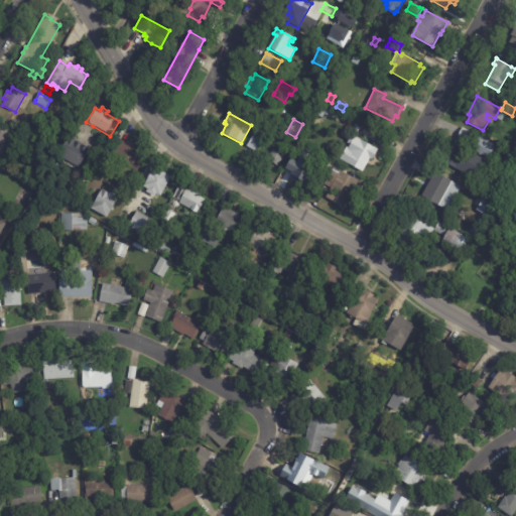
[(12,143),(11,144),(9,143),(2,156),(0,154),(0,127),(16,136),(12,143)]
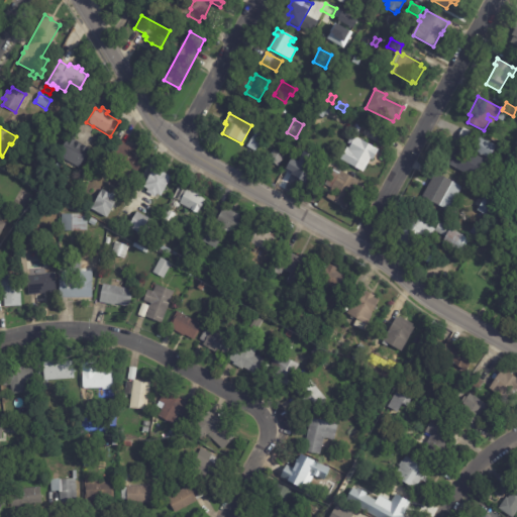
[(467,129),(496,146),(489,159),(456,141),(463,128),(467,129)]
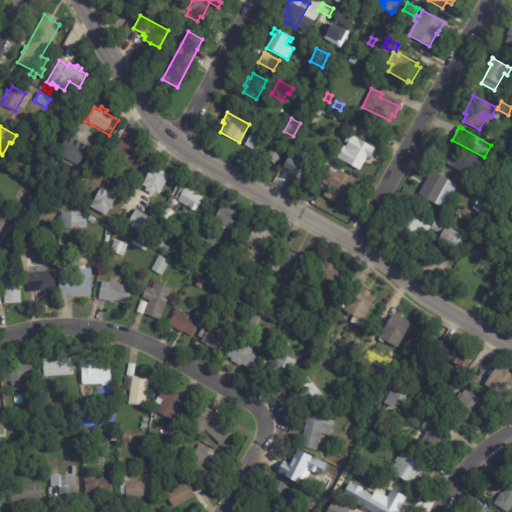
[(253,151),(245,146),(254,130),(262,134),(253,151)]
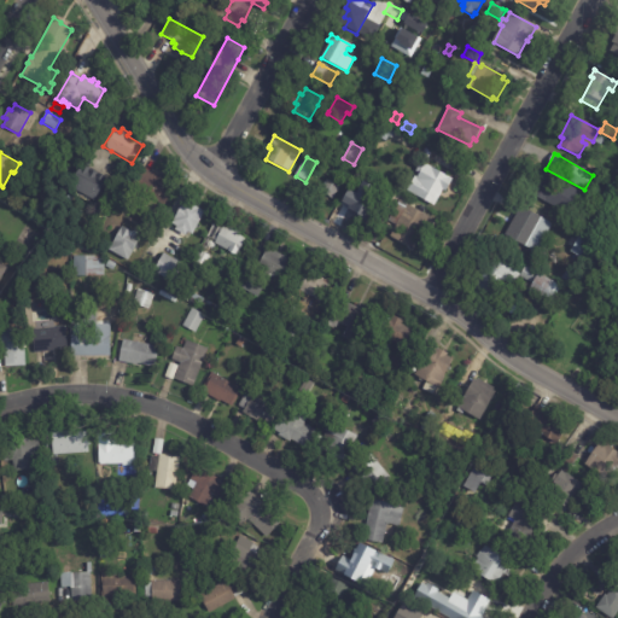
[(367,157),(375,162),(371,172),(362,168),(367,157)]
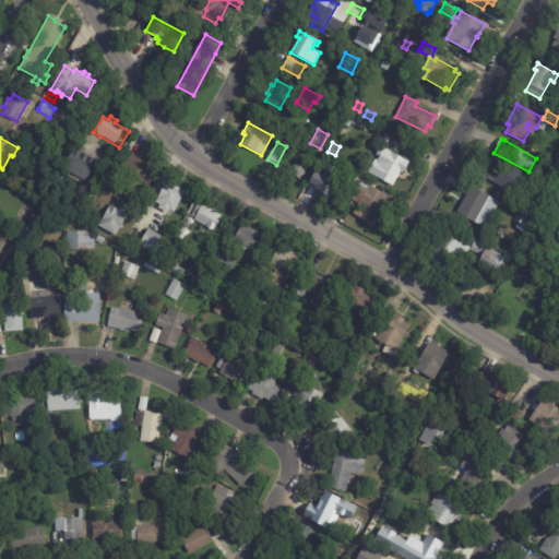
[(401,158),(409,163),(404,173),(402,171),(393,187),(376,178),(387,158),(380,155),(387,144),(393,147),(391,153),(401,158)]
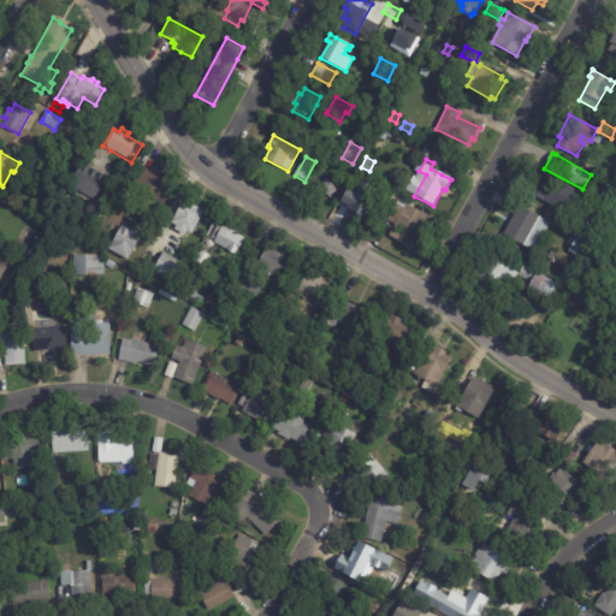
[(35,163),(46,169),(42,176),(30,170),(35,163)]
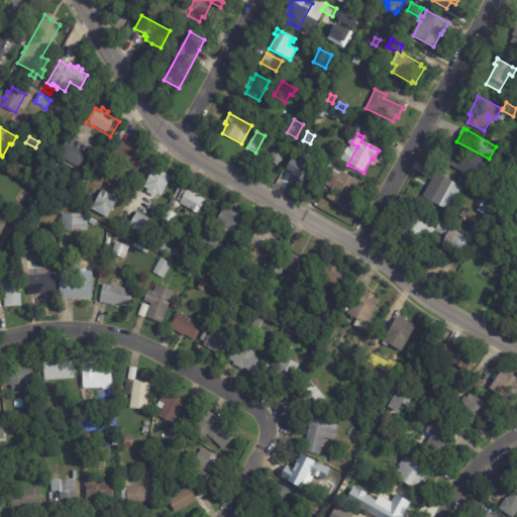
[(68,137),(89,150),(86,156),(88,157),(80,170),(56,156),(60,147),(61,148),(68,137)]
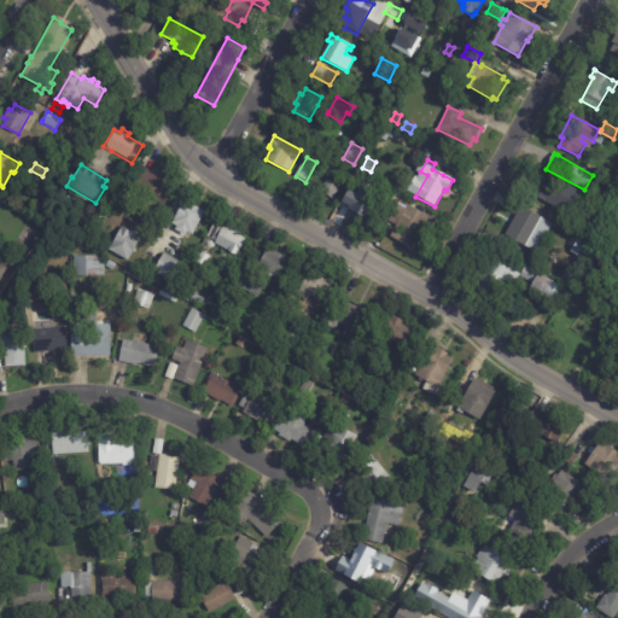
[(144,169),(162,179),(159,181),(173,188),(164,205),(130,188),(141,168),(144,169)]
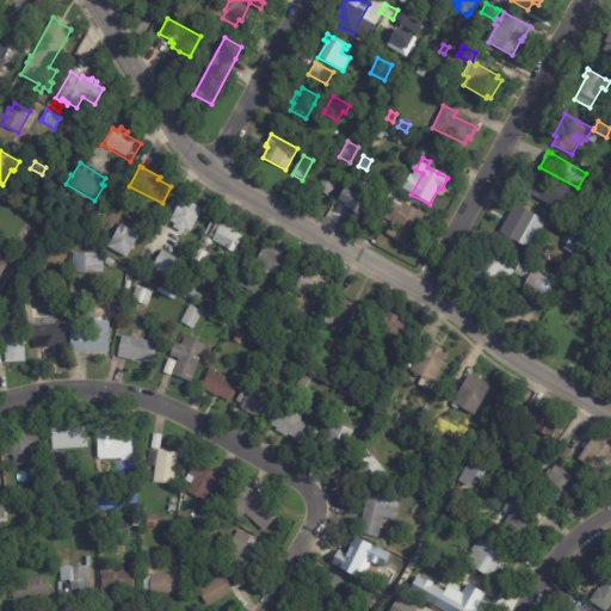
[(522,191),(520,190),(532,167),(573,190),(561,213),(522,191)]
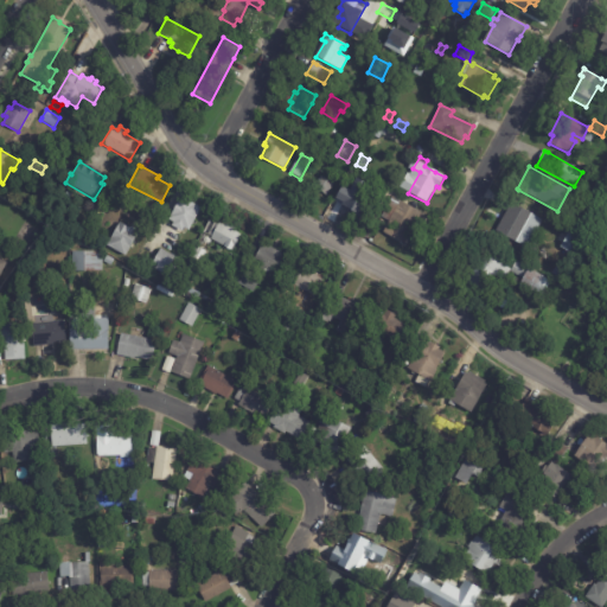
[(321,177),(333,185),(327,196),(314,189),(321,177)]
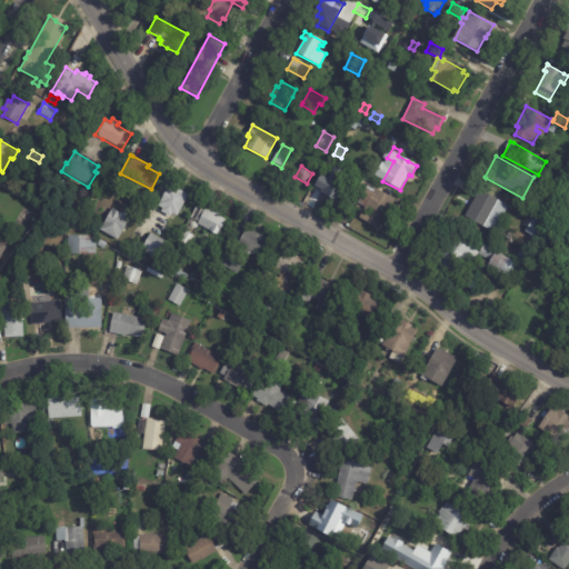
[(342,167),(350,171),(346,180),(338,175),(342,167)]
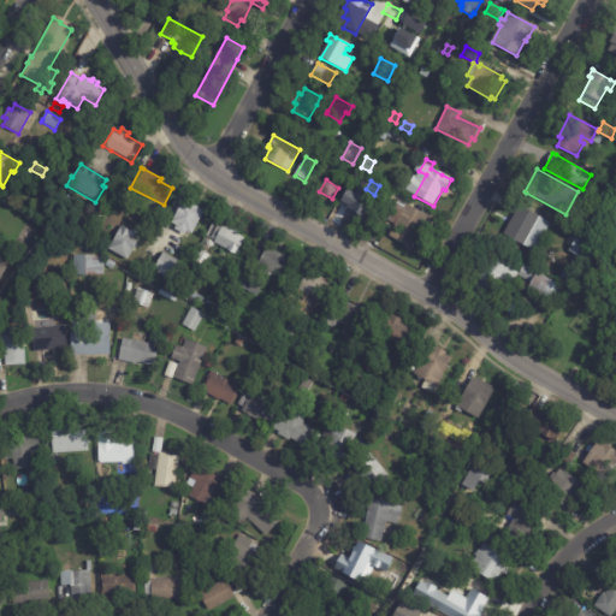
[(69,193),(73,196),(69,205),(63,201),(69,193)]
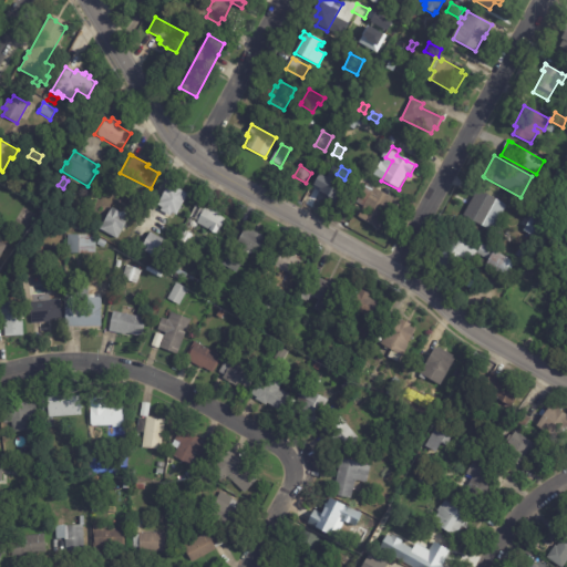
[(95,183),(102,186),(93,202),(88,198),(95,183)]
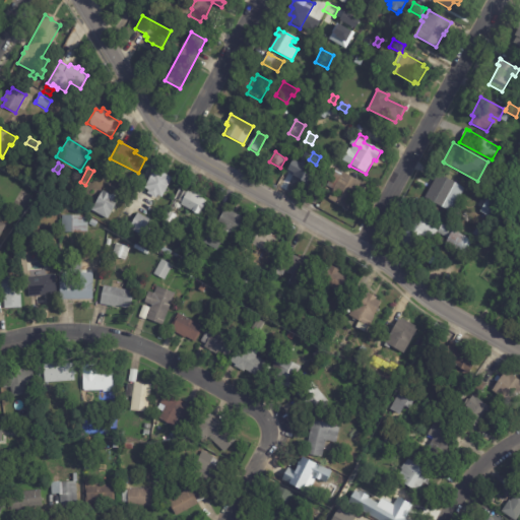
[(172,177),(154,169),(143,191),(160,199),(172,177)]
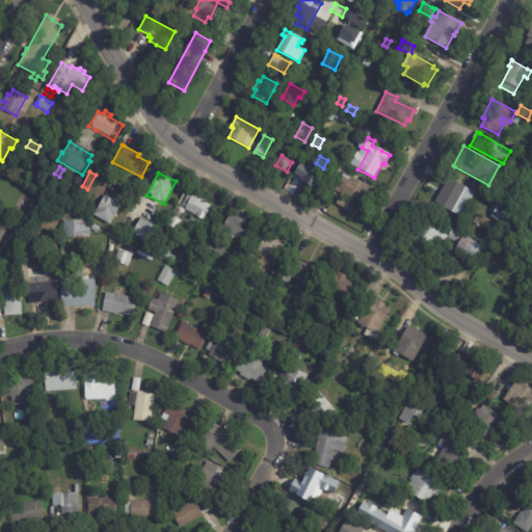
[(376,191),(372,201),(364,196),(354,215),(336,205),(342,194),(335,190),(344,174),(377,191),(376,191)]
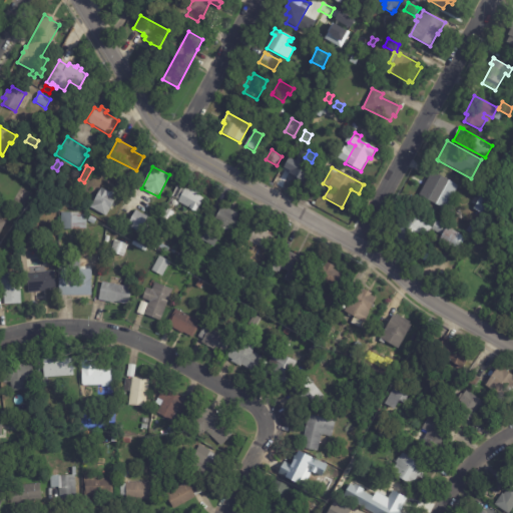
[(425,185),(433,171),(459,186),(445,210),(419,195),(425,185)]
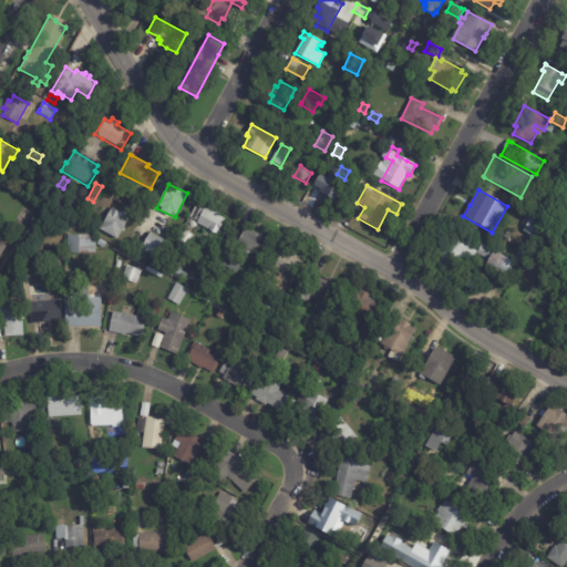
[(38,204),(43,207),(41,213),(34,209),(38,204)]
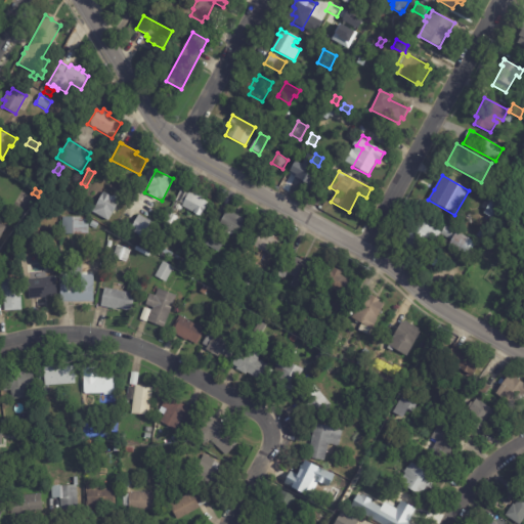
[(107,220),(119,200),(102,191),(91,212),(107,220)]
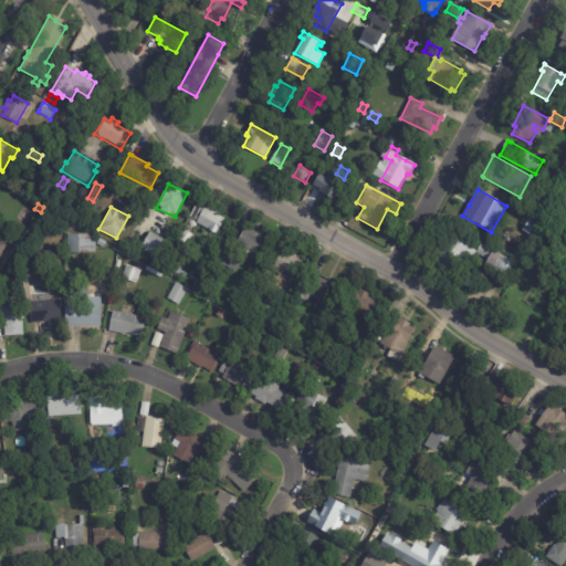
[(206,209),(210,211),(211,209),(220,213),(219,216),(224,219),(223,221),(224,222),(222,226),(221,226),(216,234),(196,223),(197,221),(196,220),(201,209),(203,210),(205,208),(206,209)]
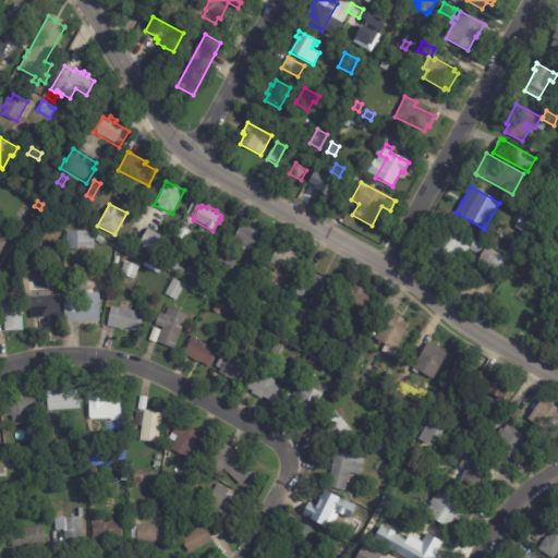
[(519,221),(530,227),(521,243),(511,237),(519,221)]
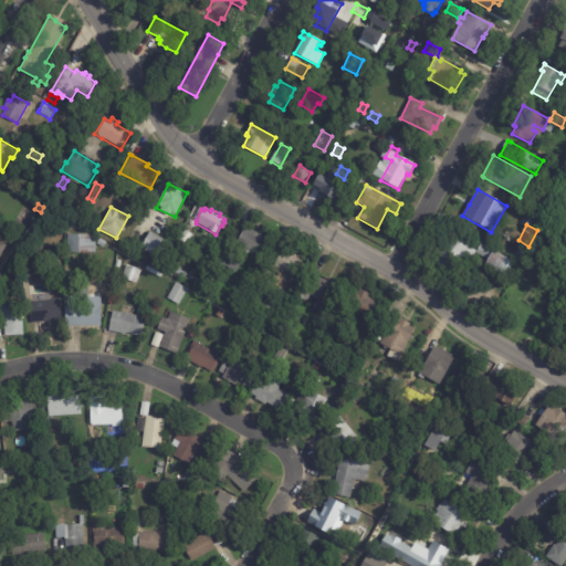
[(43,226),(54,228),(52,236),(42,234),(43,226)]
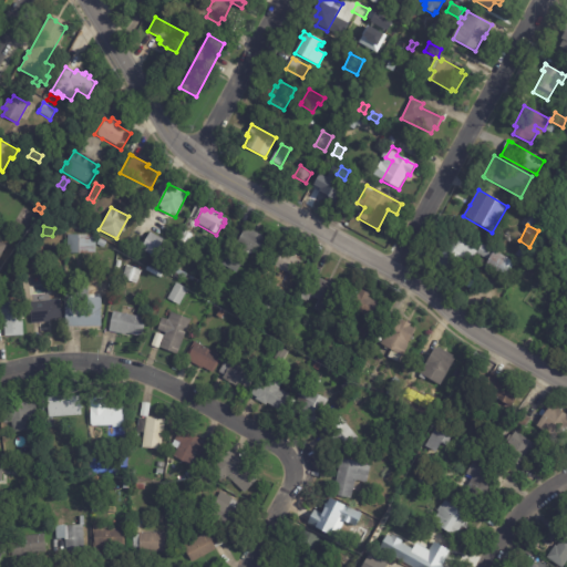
[(254,233),(264,237),(261,240),(264,240),(257,256),(245,251),(241,259),(233,255),(244,230),(247,232),(247,229),(254,233)]
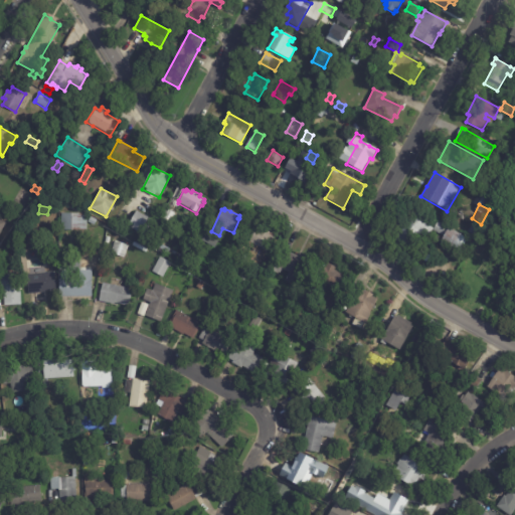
[(171,212),(174,213),(168,224),(163,221),(169,210),(171,212)]
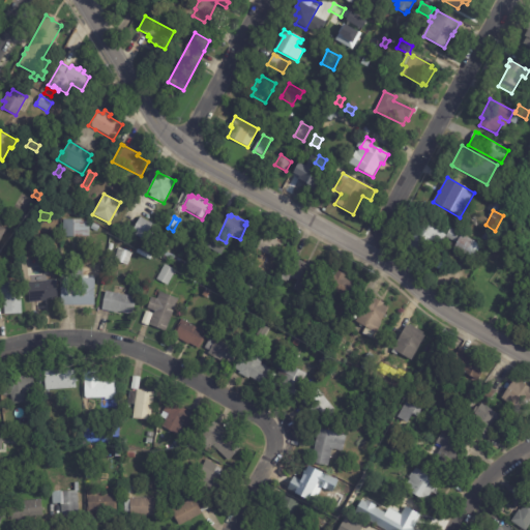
[(150,242),(158,227),(140,217),(131,233),(150,242)]
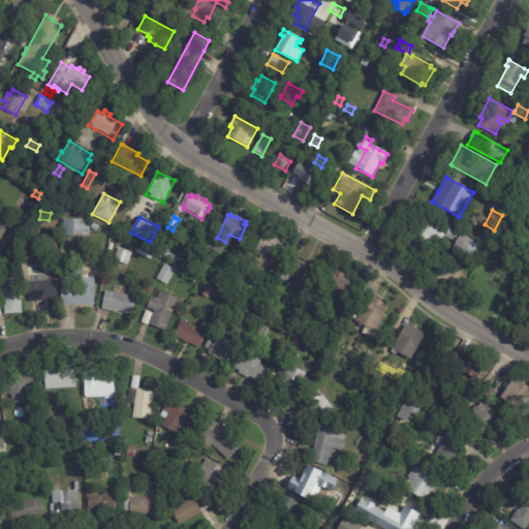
[(64,220),(88,221),(87,238),(62,236),(64,220)]
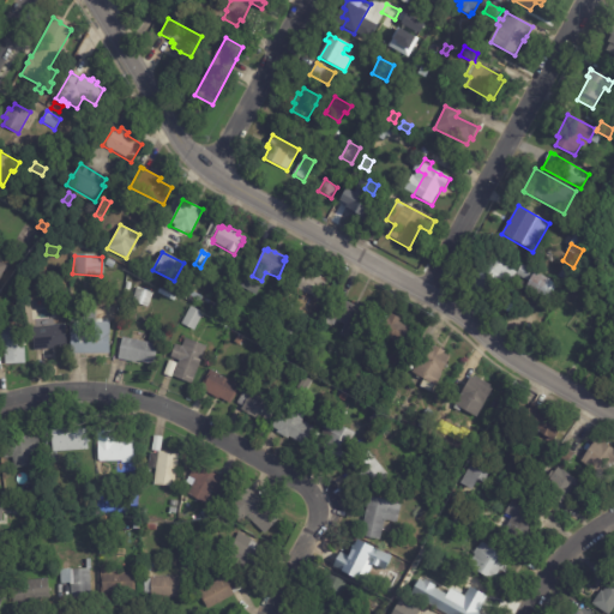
[(309,257),(315,260),(308,272),(302,269),(309,257)]
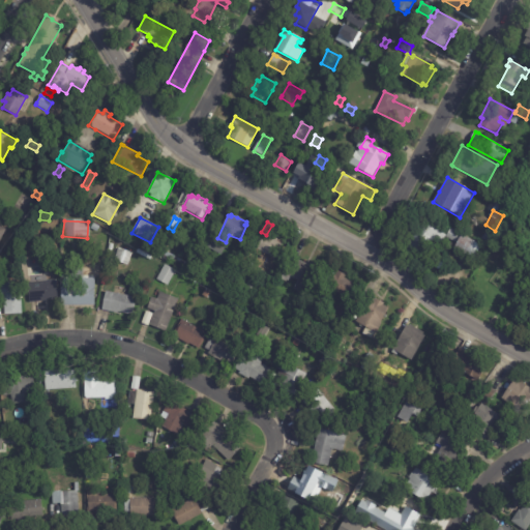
[(91,223),(97,226),(94,231),(88,228),(91,223)]
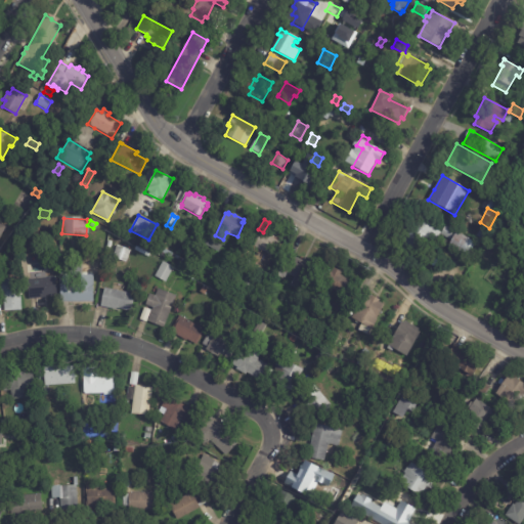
[(406,237),(407,238),(410,233),(408,232),(412,224),(415,225),(418,220),(440,232),(437,241),(432,237),(430,241),(426,238),(423,244),(424,245),(418,254),(402,246),(406,237)]
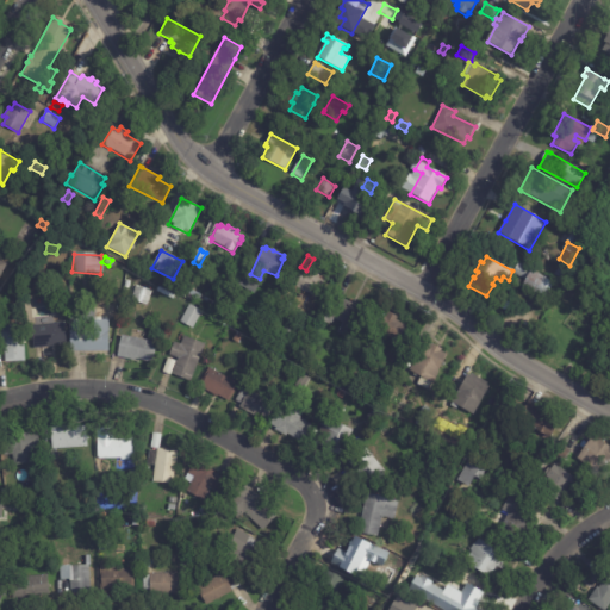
[(535,257),(542,261),(537,268),(531,265),(535,257)]
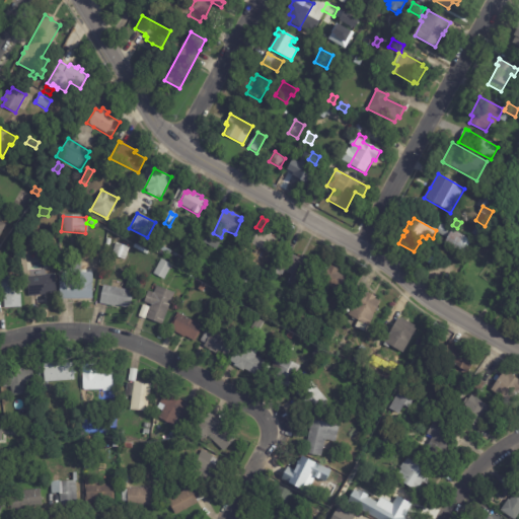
[(467,247),(462,244),(452,262),(441,255),(446,246),(444,245),(448,238),(437,232),(441,224),(470,241),(467,247)]
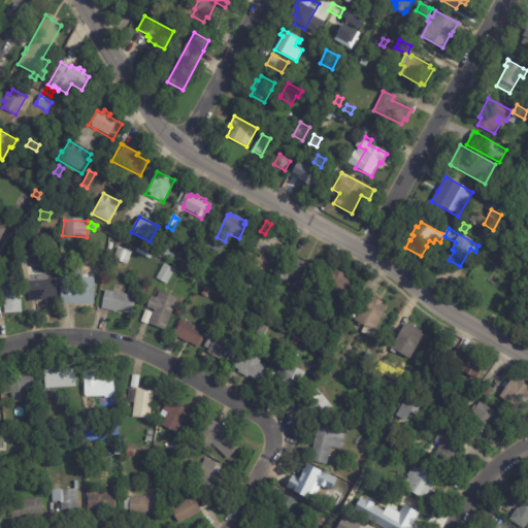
[(261,233),(269,238),(270,236),(277,239),(276,242),(281,244),(273,259),(264,254),(263,255),(254,250),(255,246),(249,243),(256,230),(261,233)]
